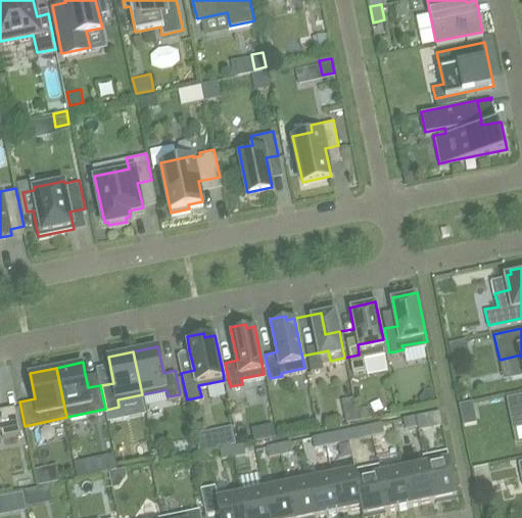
[(521,393),(511,396),(515,420),(521,418),(521,393)]
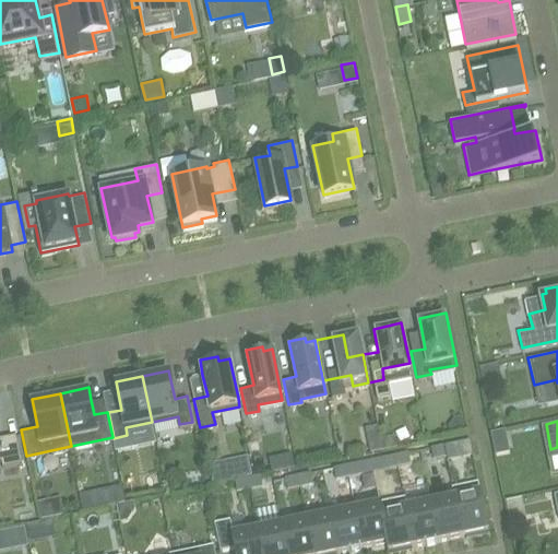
[(380,435),(377,422),(365,424),(370,449),(382,446),(381,439),(380,435)]
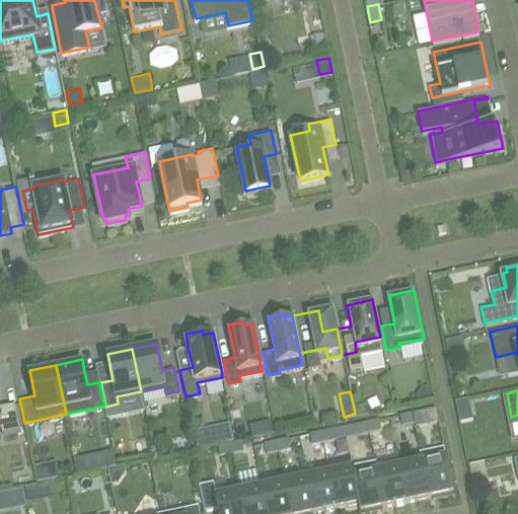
[(455,398),(459,420),(473,417),(468,395),(455,398)]
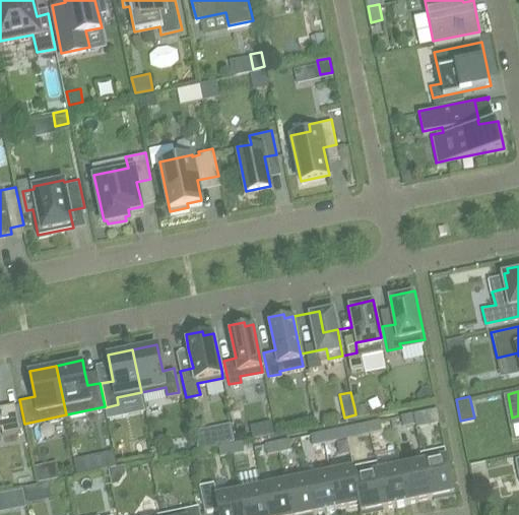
[(368,401),(353,404),(354,408),(355,414),(370,411),(368,401)]
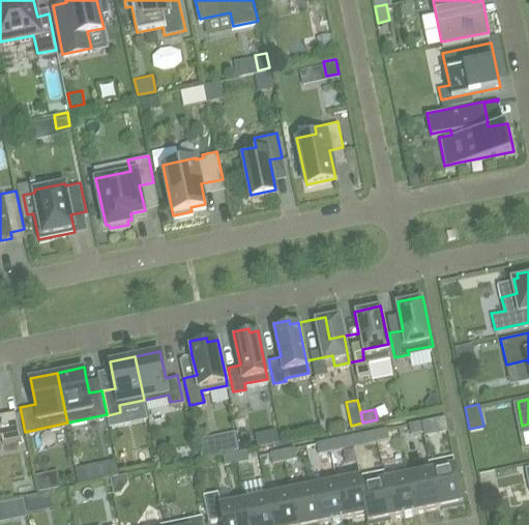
[(0,435),(1,435),(2,440),(21,437),(15,410),(0,412),(0,435)]
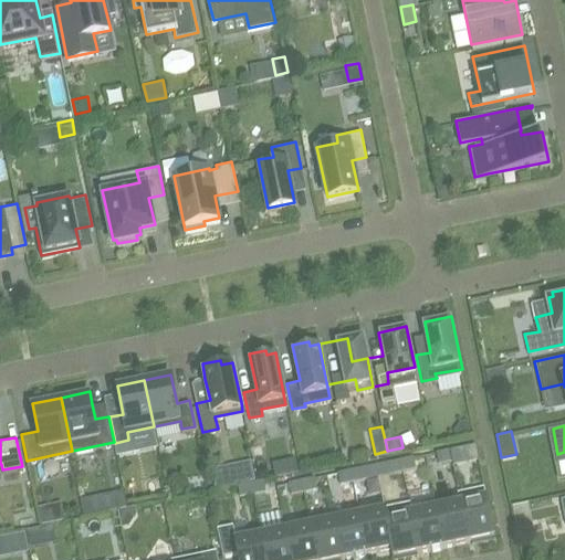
[(462,444),(449,446),(451,458),(464,456),(462,444)]
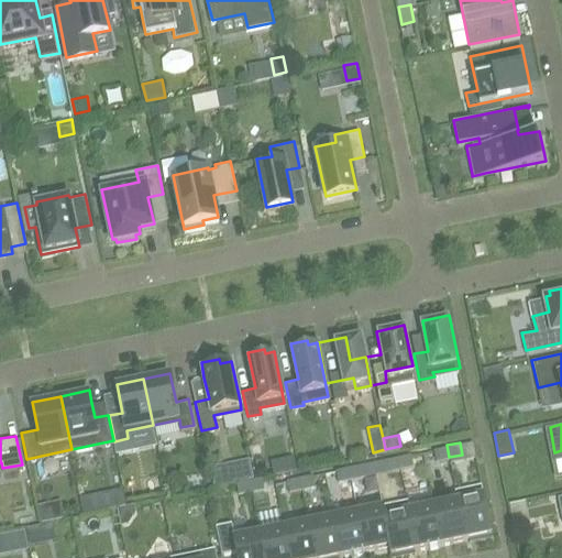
[(449,457),(447,445),(433,447),(436,459),(449,457)]
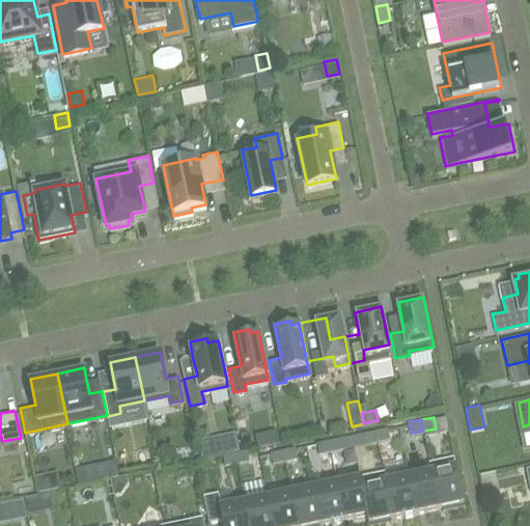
[(278,425),(255,431),(258,444),(281,439),(278,425)]
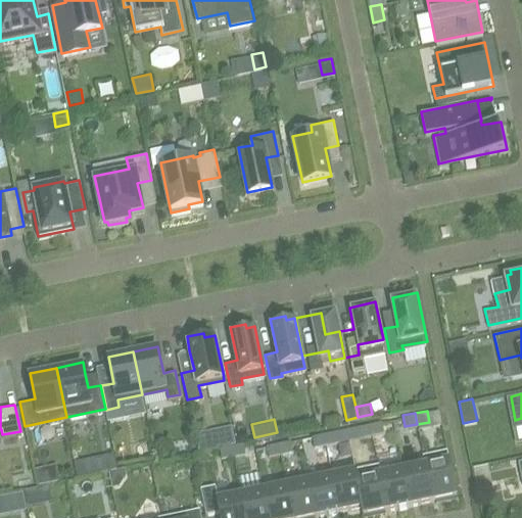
[(370,423),(372,433),(384,431),(382,420),(370,423)]
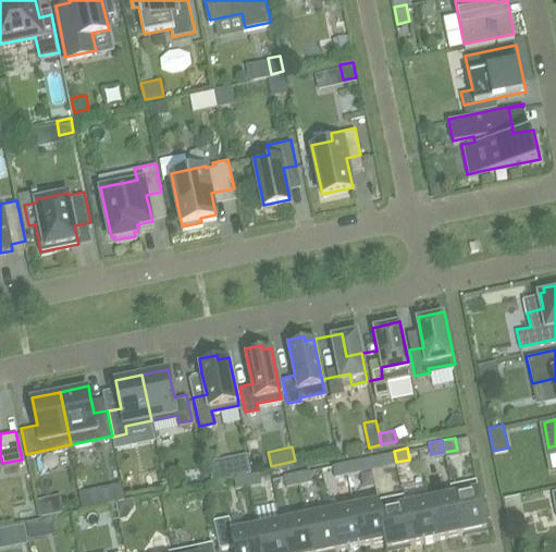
[(252,468),(248,449),(227,454),(232,473),(252,468)]
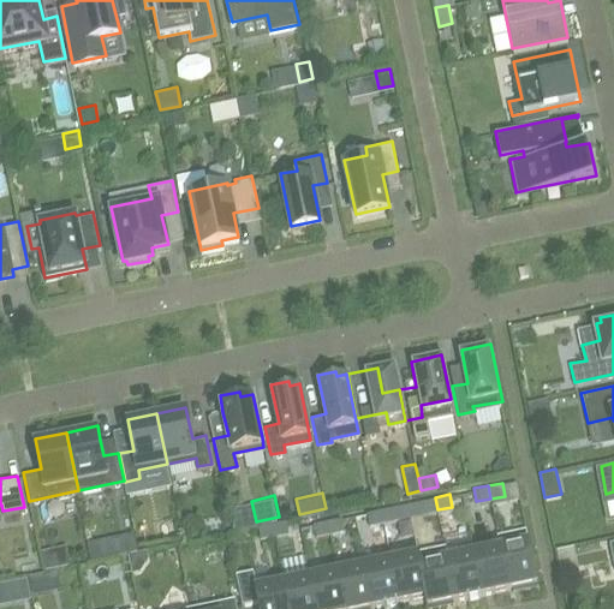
[(437,509),(435,497),(421,500),(422,512),(437,509)]
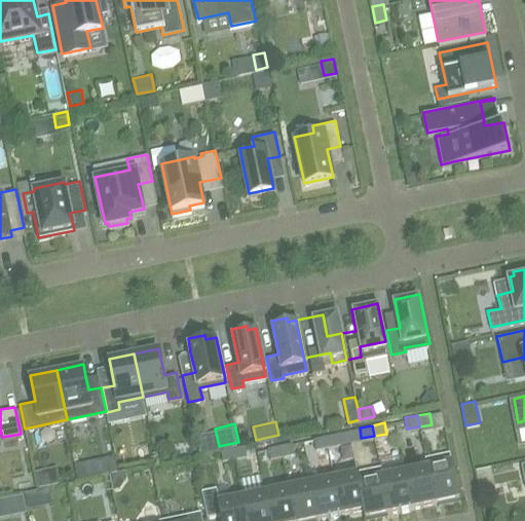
[(326,435),(328,445),(340,443),(338,432),(326,435)]
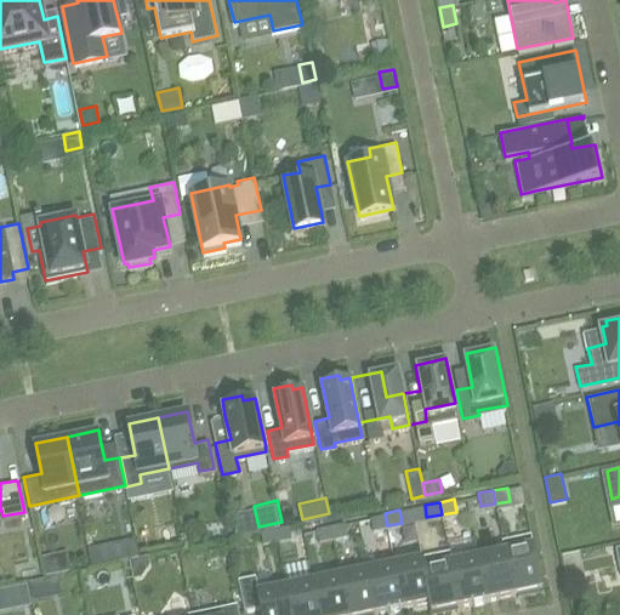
[(385,513),(370,516),(373,529),(387,525),(385,513)]
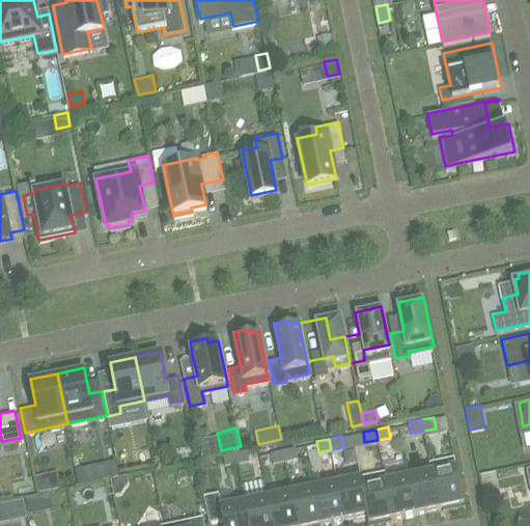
[(282,448),(284,459),(297,457),(295,445),(282,448)]
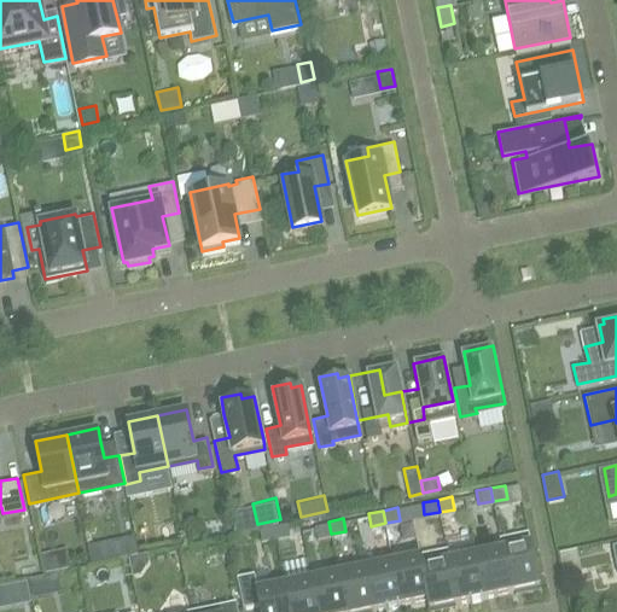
[(287,522),(273,524),(275,536),(289,534),(287,522)]
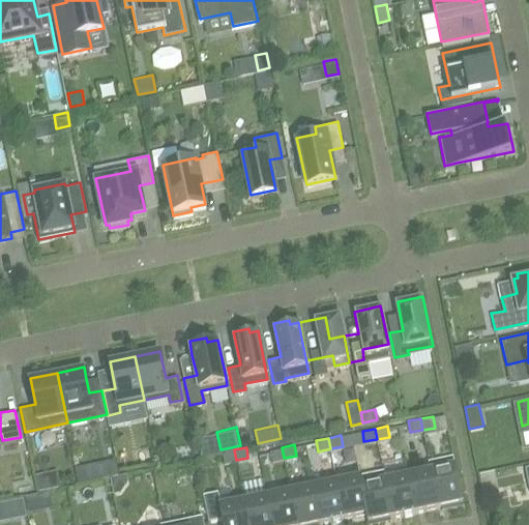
[(284,458),(282,447),(269,449),(272,461),(284,458)]
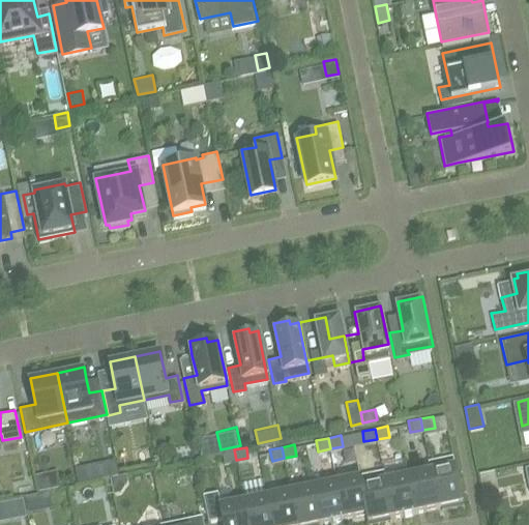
[(236,460),(234,449),(222,451),(224,462),(236,460)]
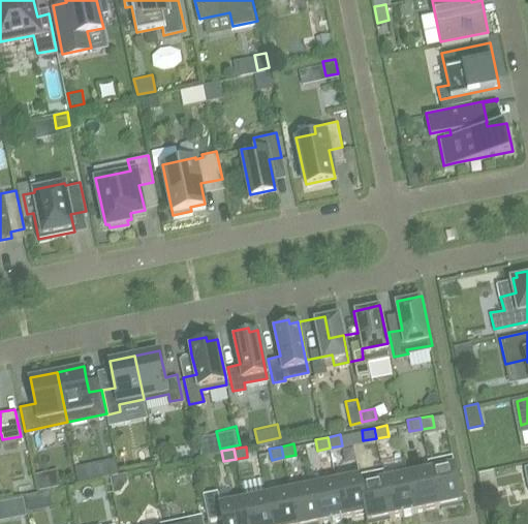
[(79,479),(118,470),(115,454),(75,463),(79,479)]
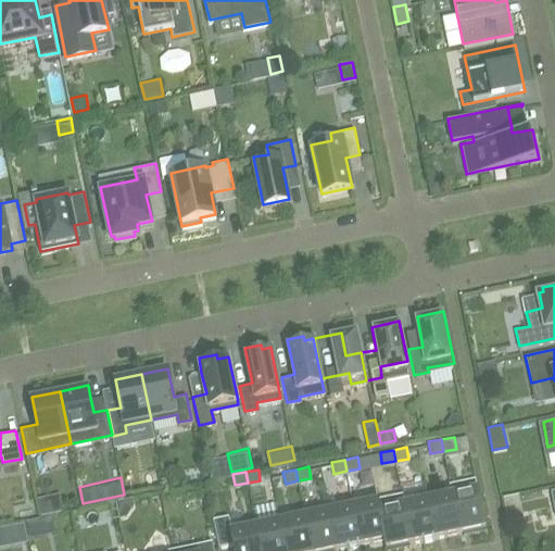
[(475,477),(451,481),(461,529),(484,525),(475,477)]
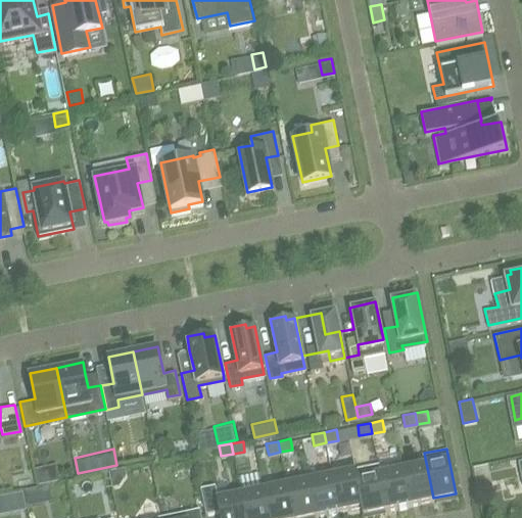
[(401,463),(410,503),(433,498),(424,453),(422,454),(424,462),(402,466),(401,463)]
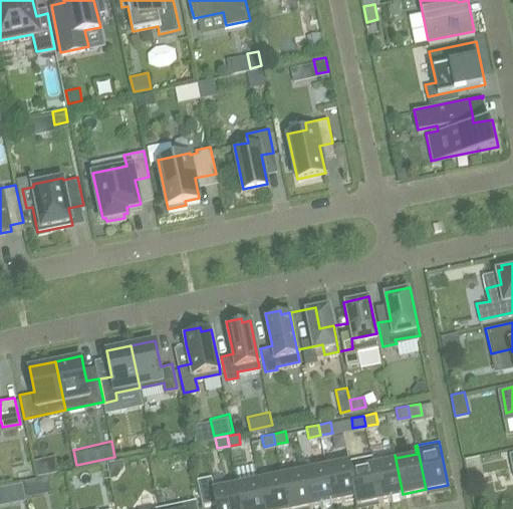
[(479,452),(465,455),(471,482),(485,478),(479,452)]
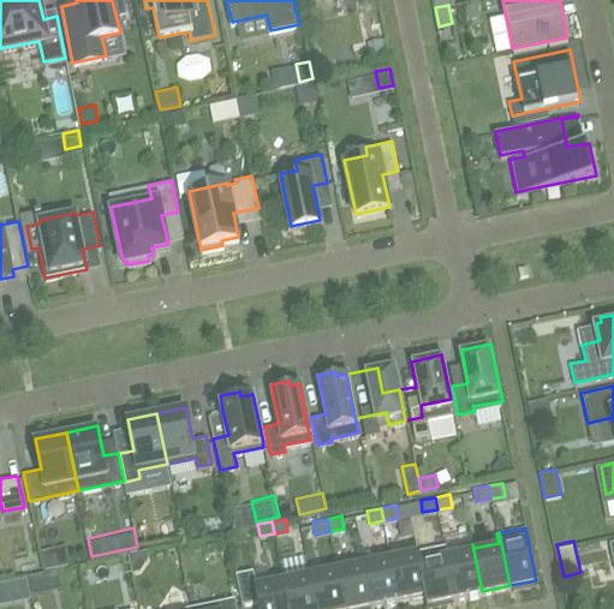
[(428,602),(455,597),(443,544),(417,549),(417,545),(416,545),(428,602)]
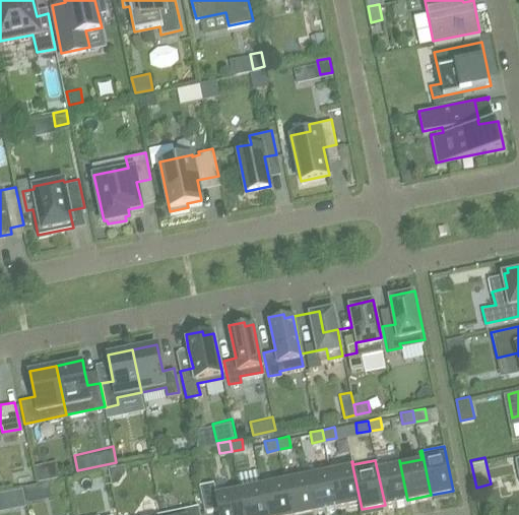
[(376,460),(375,460),(385,505),(407,500),(399,460),(377,464),(376,460)]
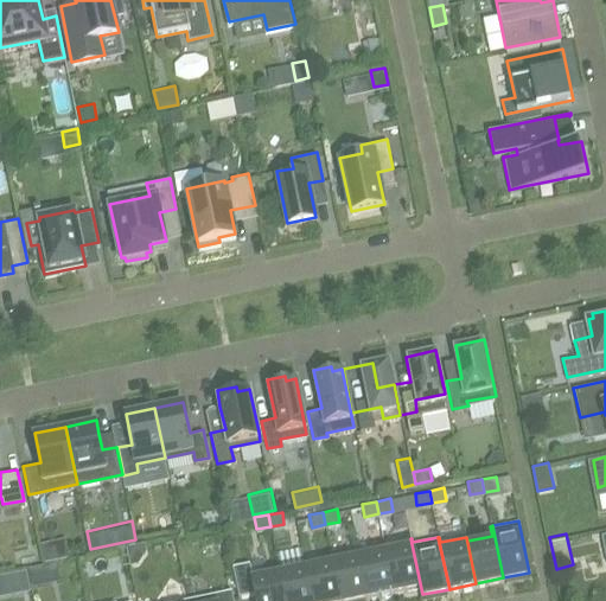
[(422,594),(410,538),(384,544),(394,590),(419,586),(421,594),(422,594)]
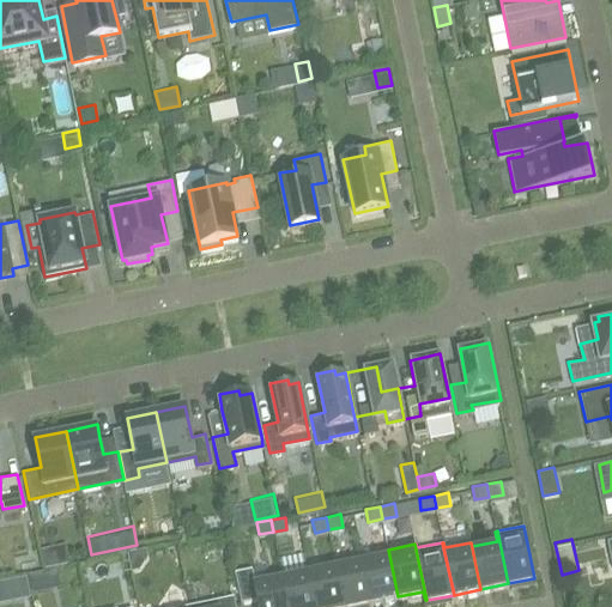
[(361,556),(370,602),(398,596),(388,550),(387,550),(388,553),(363,558),(362,554),(361,556)]
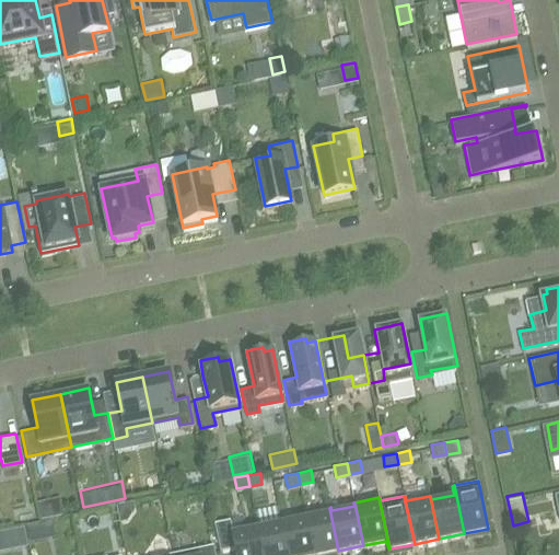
[(305,512),(313,554),(316,554),(338,551),(329,508),(305,512)]
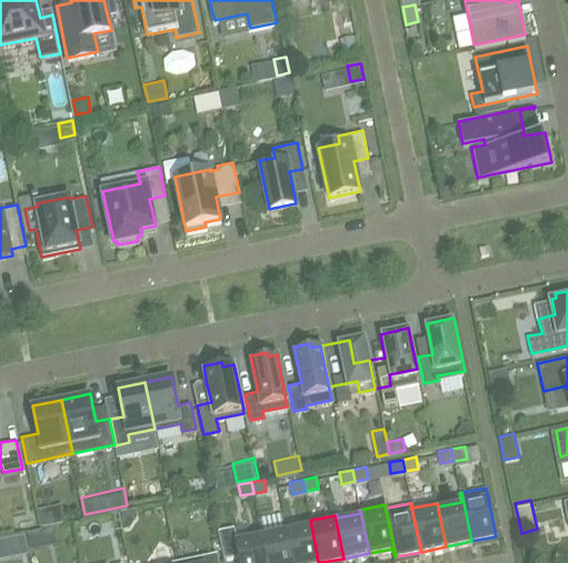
[(292,562),(318,562),(310,520),(285,525),(292,562)]
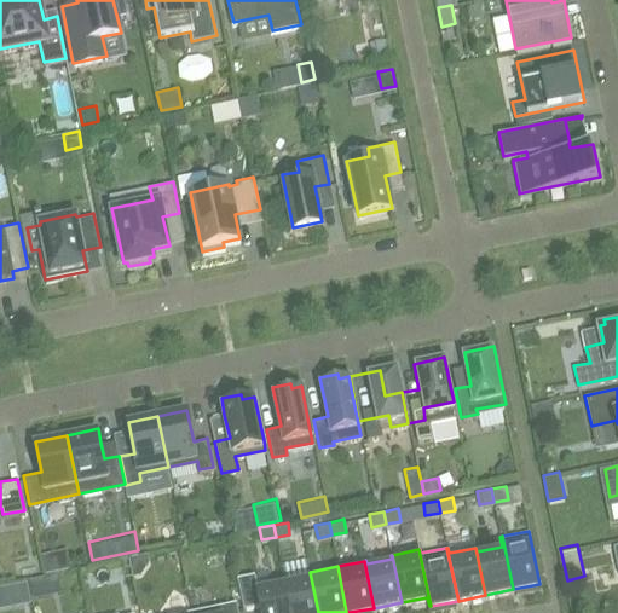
[(254,572),(236,576),(243,606),(259,602),(261,612),(289,612),(283,577),(256,582),(254,572)]
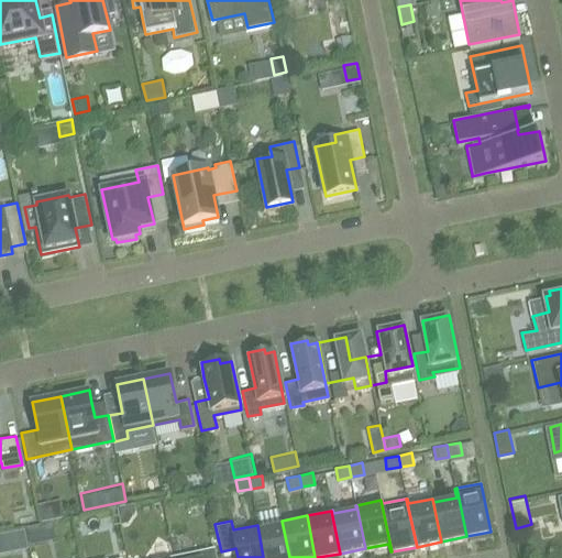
[(289,557),(282,521),(257,525),(263,557),(289,557)]
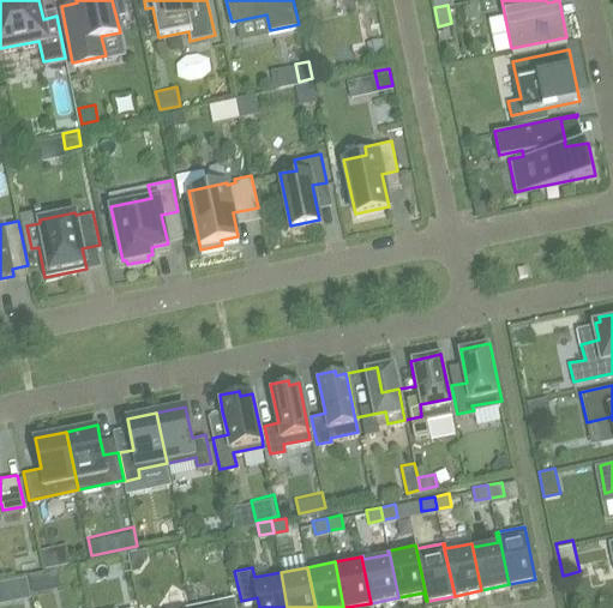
[(28,573),(12,577),(17,597),(31,595),(28,573)]
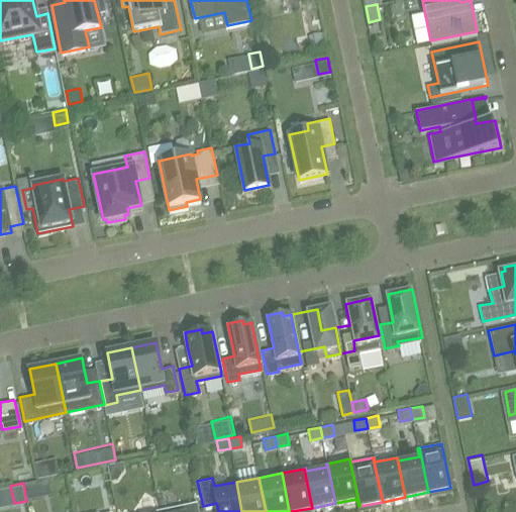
[(160,509),(160,511),(199,511),(197,501),(160,509)]
